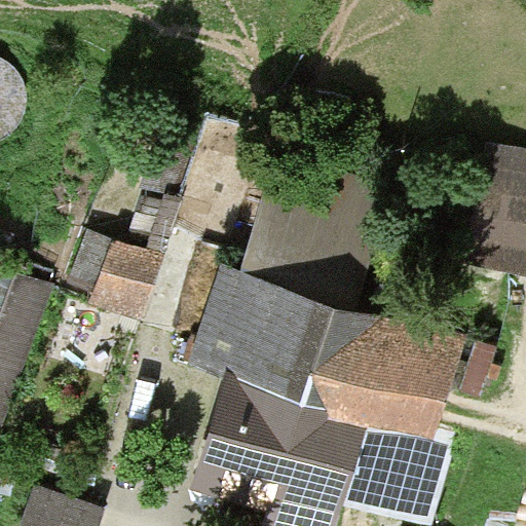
[(160,125),(141,189),(164,196),(166,190),(178,194),(195,136),(160,125)]
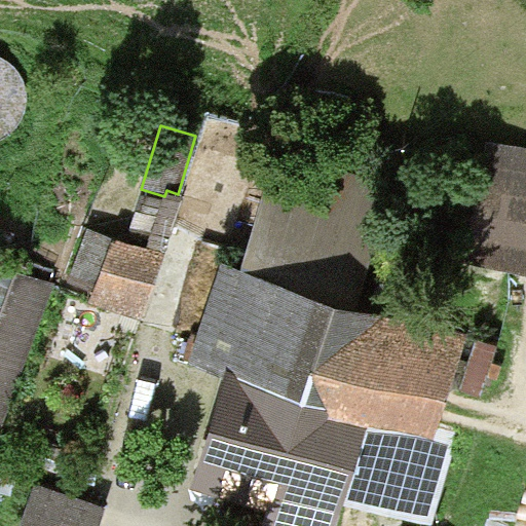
[(525,148),(486,141),(463,266),(525,277),(525,148)]
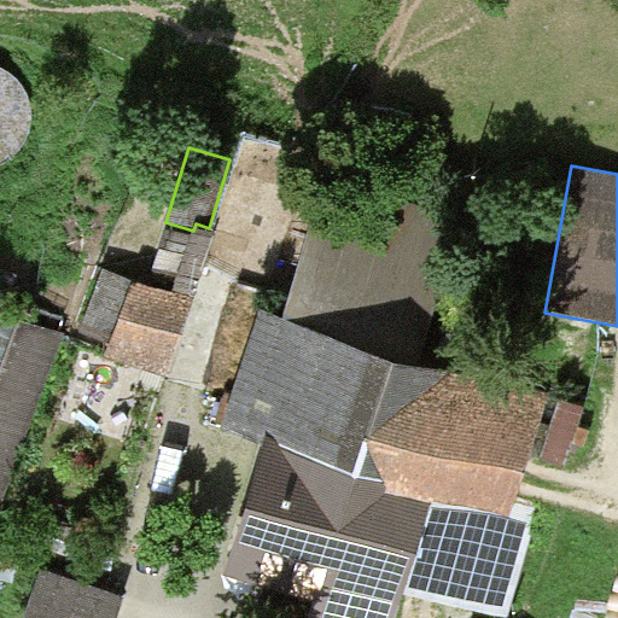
[(284,321),(418,359),(452,227),(324,194),(284,321)]
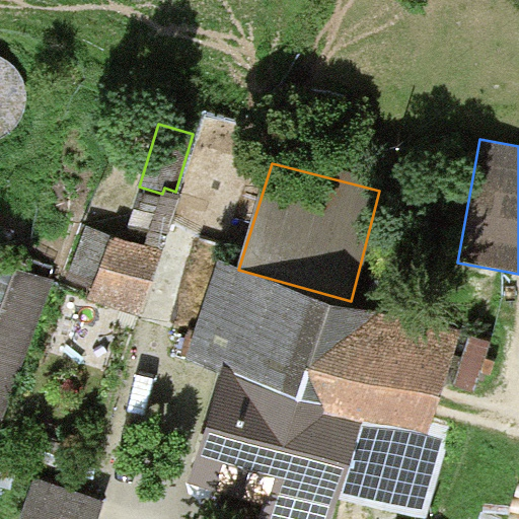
[(162,194),(145,246),(161,252),(180,193),(175,192),(164,188),(162,194)]
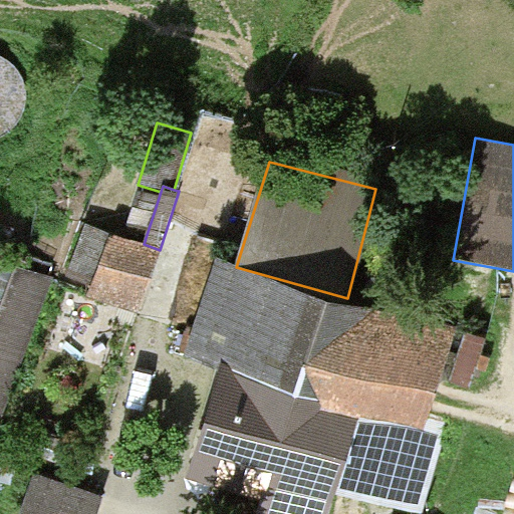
[(92,285),(110,233),(86,224),(67,277),(92,285)]
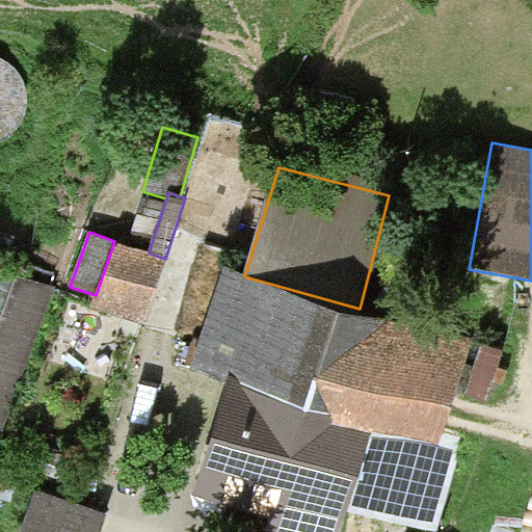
[(96,295),(91,307),(143,324),(165,259),(149,253),(114,241),(96,295)]
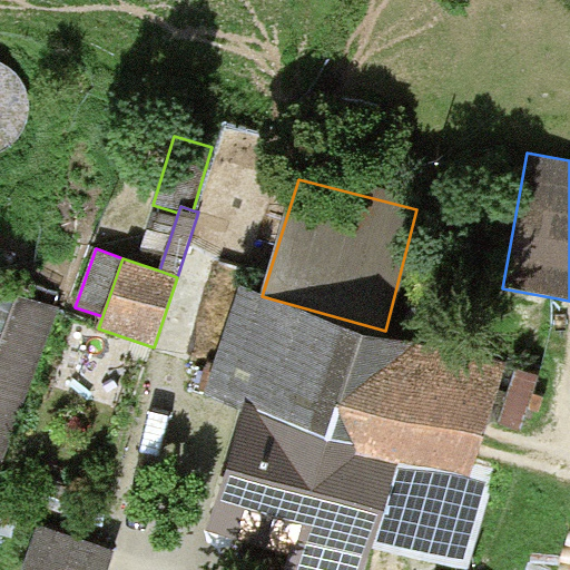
[(0,464),(56,310),(0,290),(0,464)]
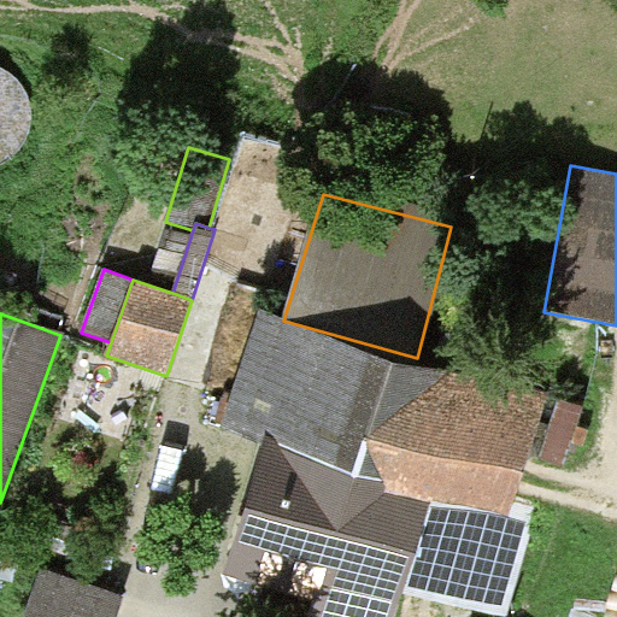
[(417,358),(283,321),(260,313),(222,430),(265,447),(223,582),(313,607),(310,616),(395,616),(404,588),(506,616),(534,521),(515,515),(548,394),(417,358)]
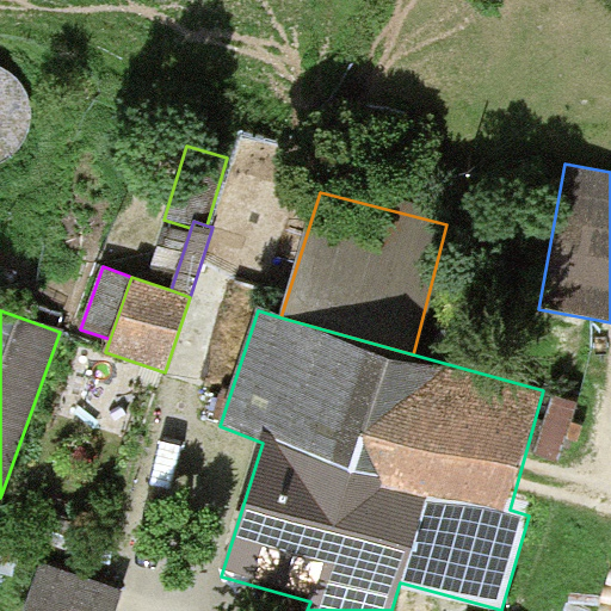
[(117,610),(124,591),(41,565),(25,610),(117,610)]
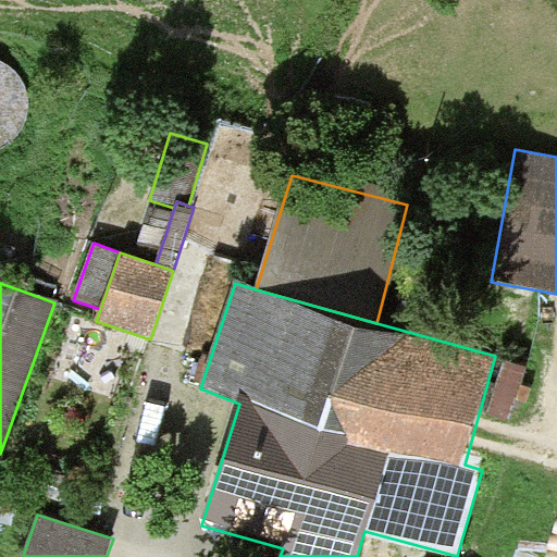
All buildings are outlined.
